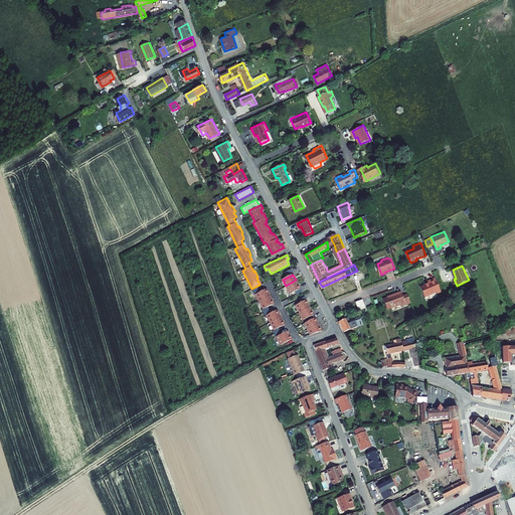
[(428,282),(421,286),(425,295),(438,290),(439,292),(442,290),(435,276),(427,279),(428,282)]
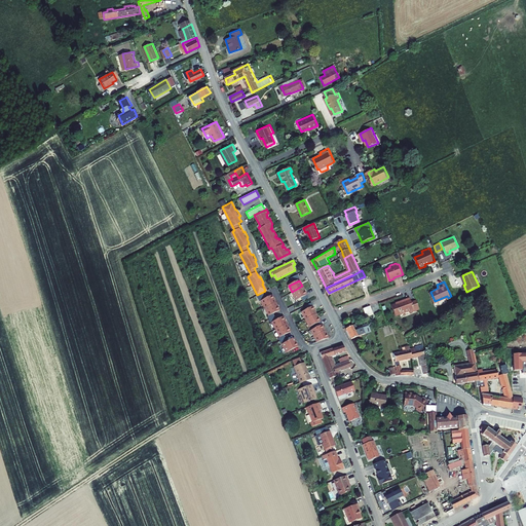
[(302,288),(293,293),(296,299),(306,294),(302,288)]
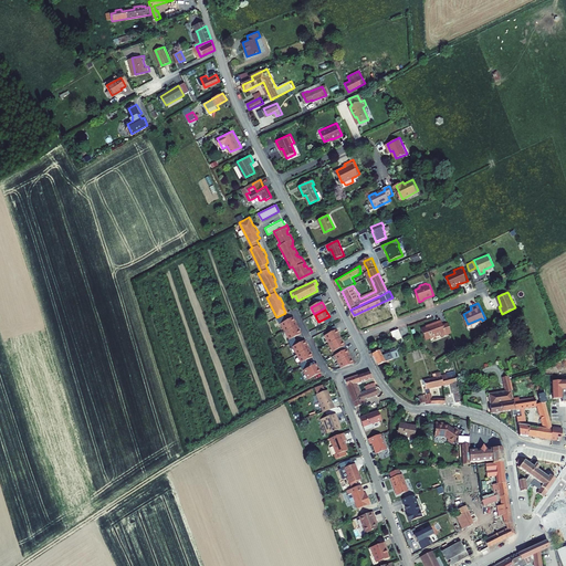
[(293,318),(281,324),(284,331),(296,324),(293,318)]
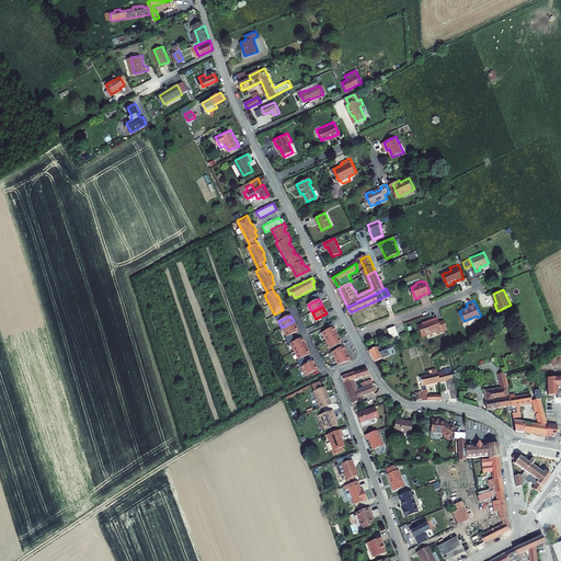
[(438,332),(448,328),(445,319),(439,321),(437,317),(426,320),(426,321),(419,324),(422,335),(437,330),(438,332)]
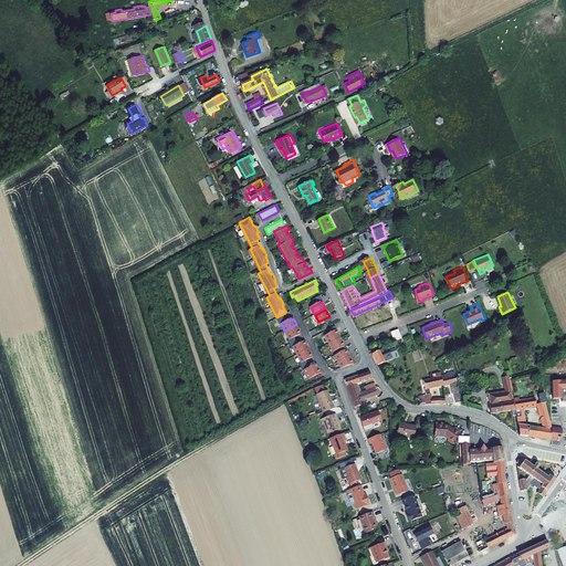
[(297,326),(285,333),(290,339),(301,334),(297,326)]
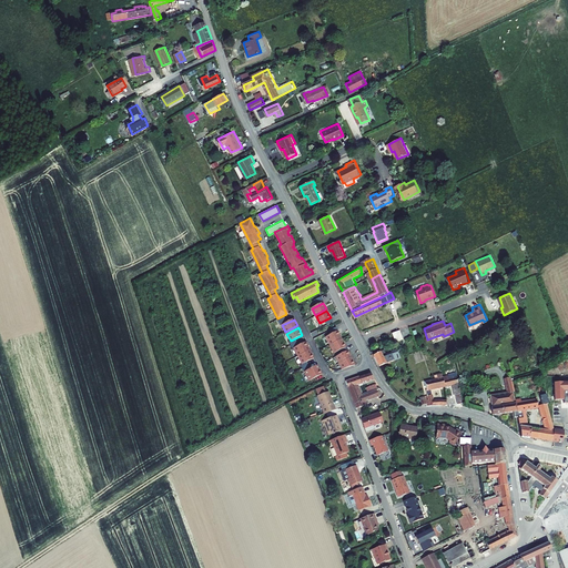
[(402,330),(394,332),(397,341),(405,338),(402,330)]
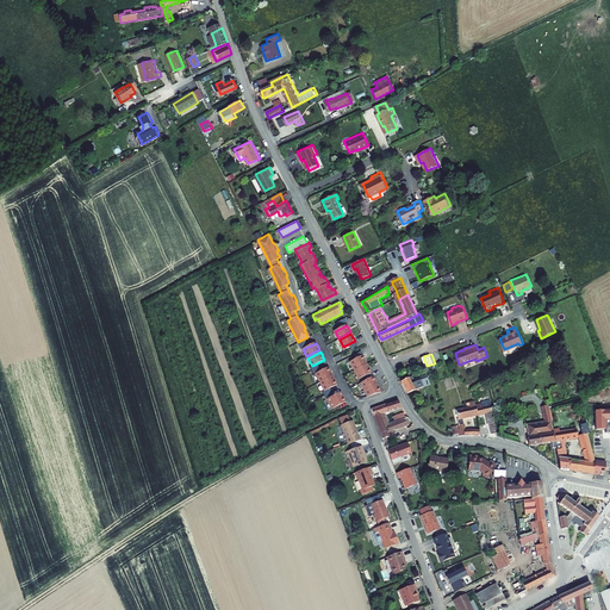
[(362,355),(350,362),(355,371),(367,365),(362,355)]
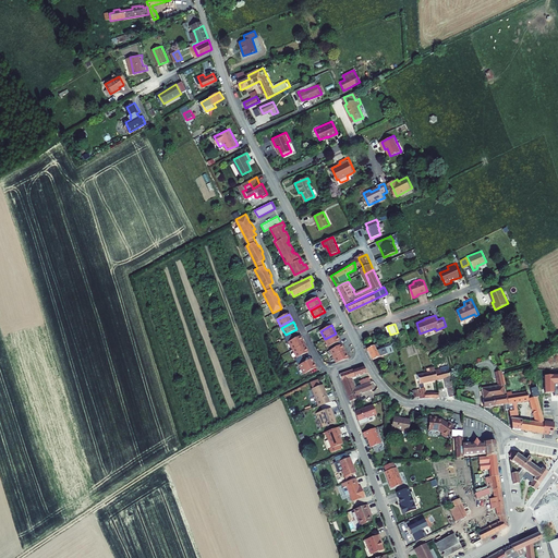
[(336,334),(325,339),(329,347),(340,342),(336,334)]
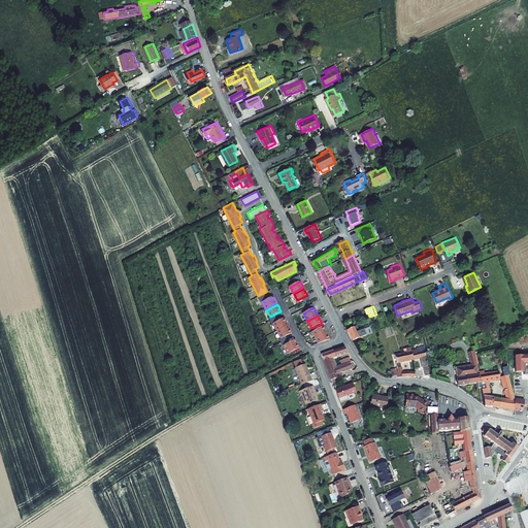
[(285,318),(273,323),(277,331),(288,326),(285,318)]
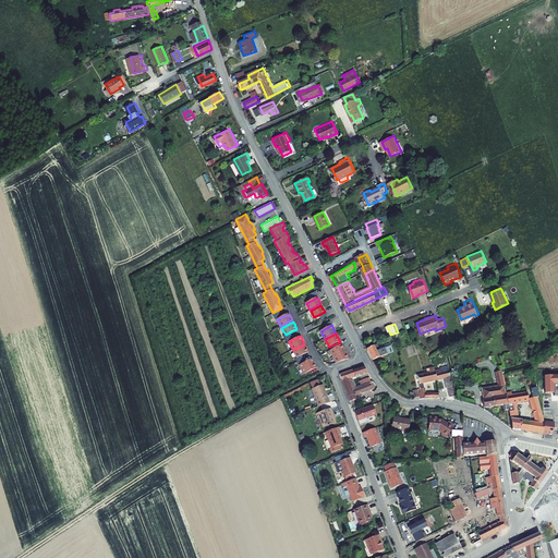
[(329,348),(335,363),(349,358),(343,342),(329,348)]
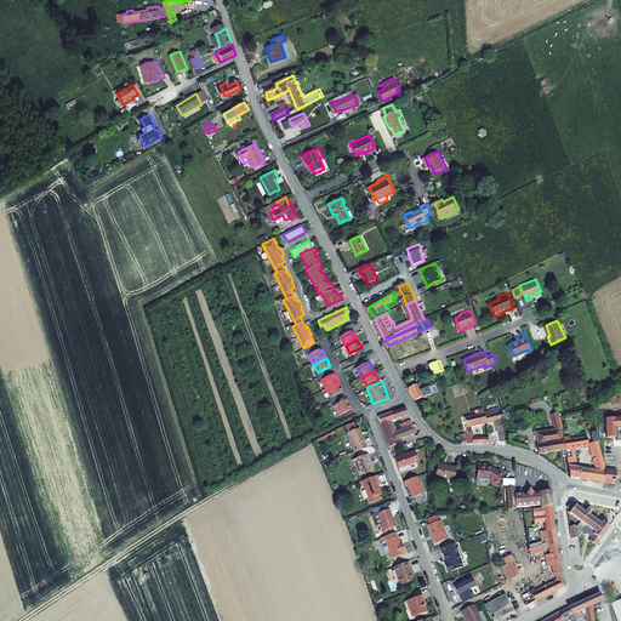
[(423,389),(420,381),(409,386),(416,400),(438,389),(436,383),(423,389)]
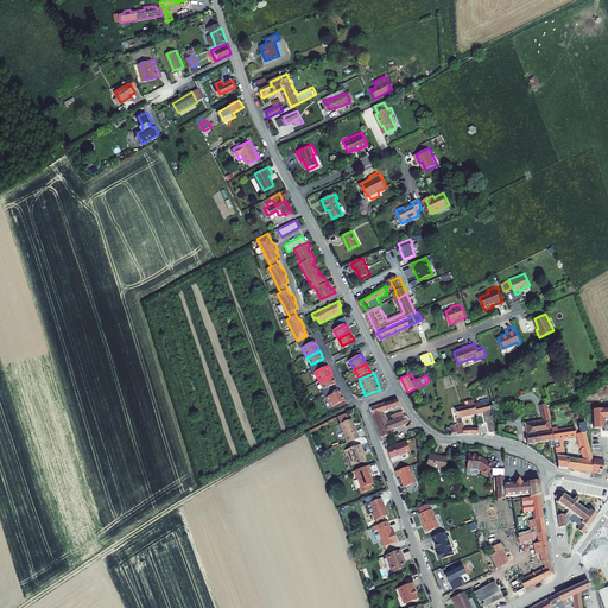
[(331,375),(320,381),(324,391),(336,385),(331,375)]
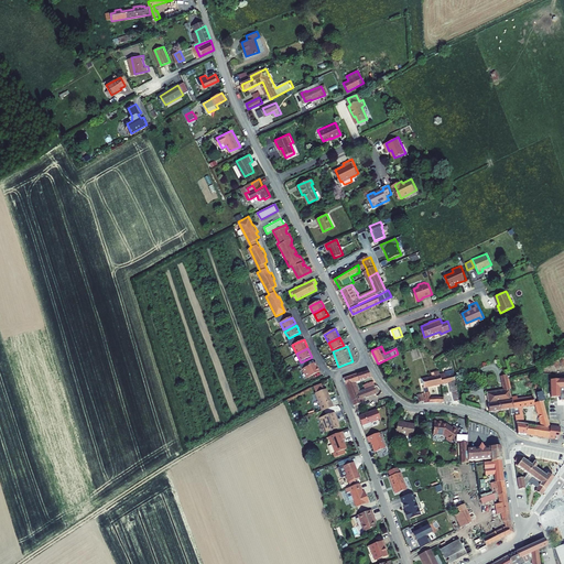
[(315,362),(303,369),(307,379),(320,372),(315,362)]
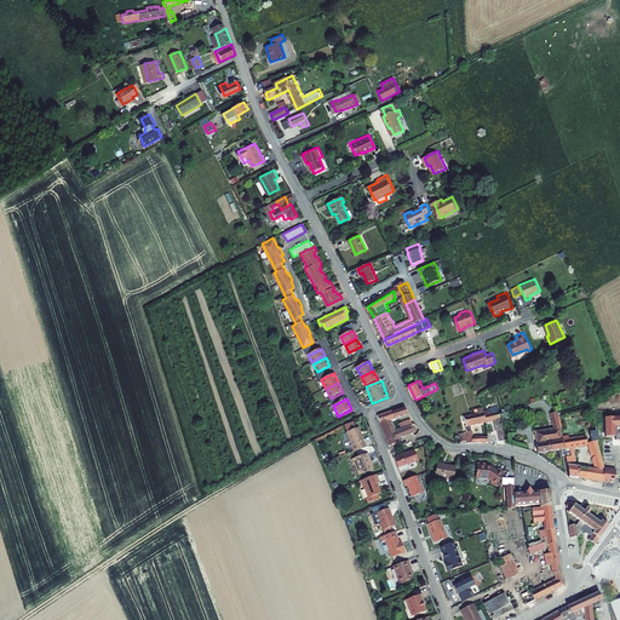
[(405,407),(379,415),(382,422),(391,418),(392,419),(409,413),(405,407)]
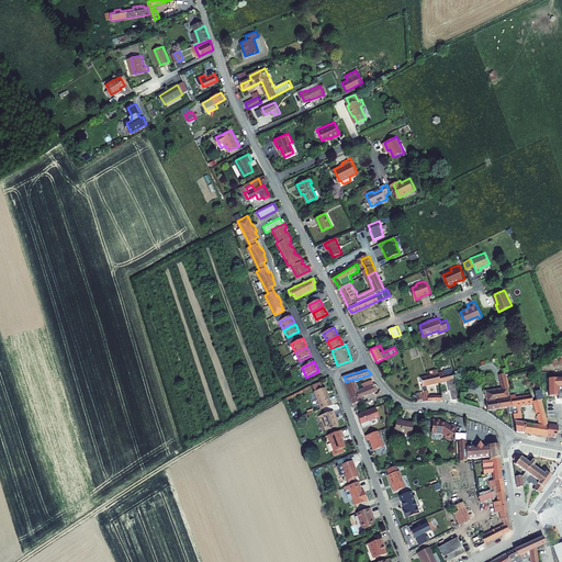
[(446,370),(439,371),(441,381),(449,379),(451,389),(452,389),(454,397),(460,396),(454,371),(447,373),(446,370)]
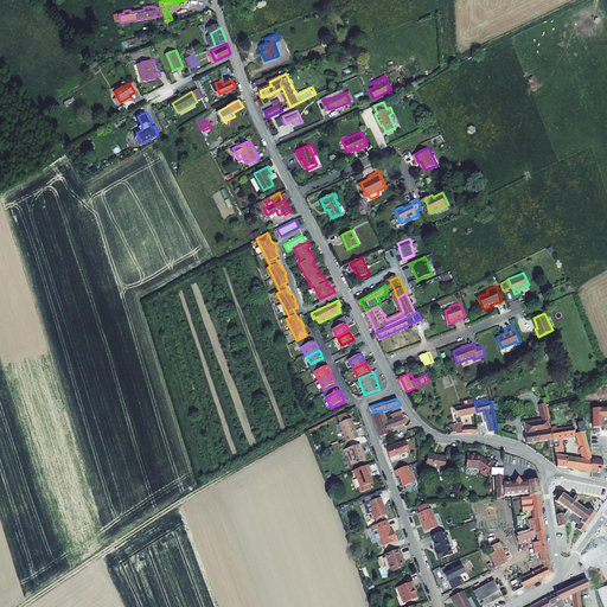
[(464,404),(455,407),(458,415),(462,414),(477,411),(474,401),(464,404)]
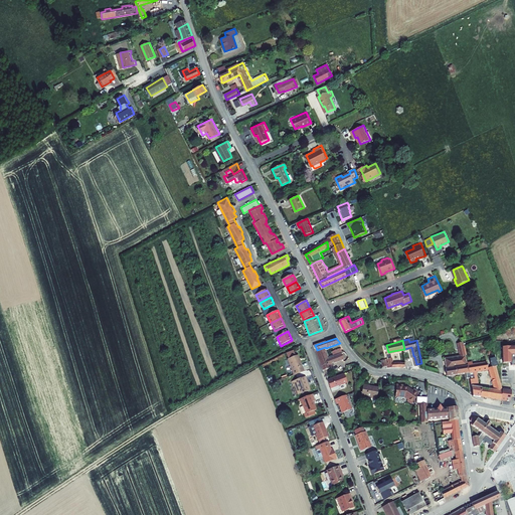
[(463,340),(459,341),(461,354),(446,357),(448,374),(467,371),(470,371),(469,362),(468,358),(465,343),(464,344),(463,340)]
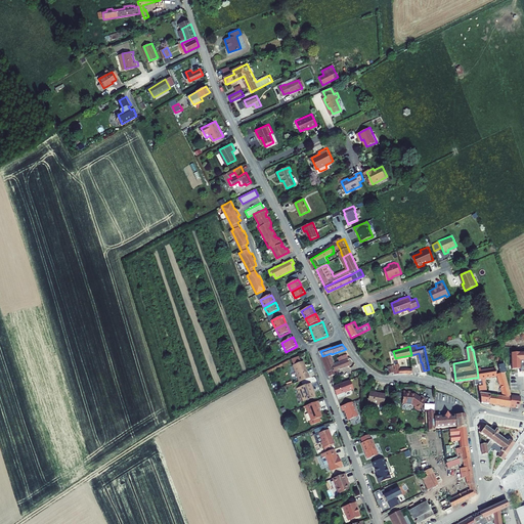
[(476,349),(473,349),(476,364),(481,363),(480,358),(476,359),(475,352),(477,351),(476,349)]
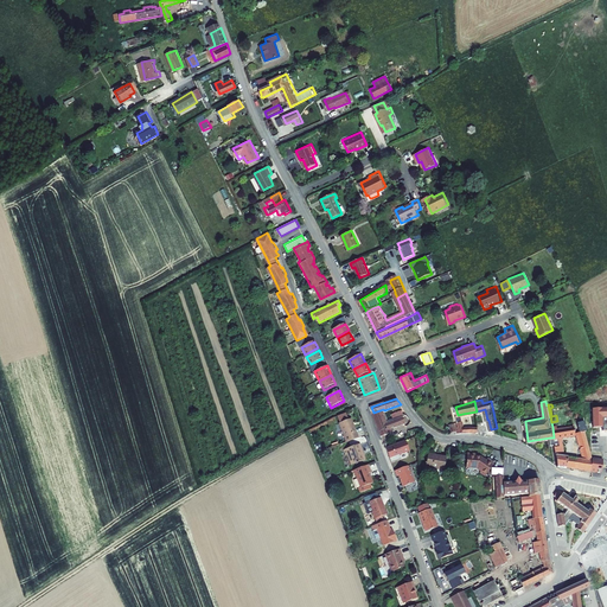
[(388,421),(384,410),(383,409),(374,413),(382,435),(383,435),(383,436),(388,434),(394,432),(393,428),(407,423),(403,415),(388,421)]
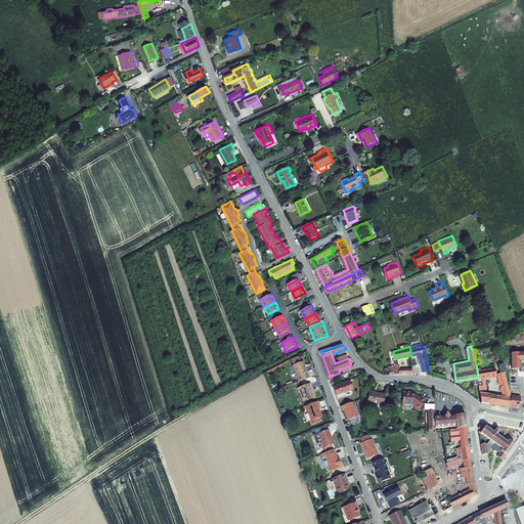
[(523,353),(511,354),(512,369),(520,368),(520,372),(523,370),(523,353)]
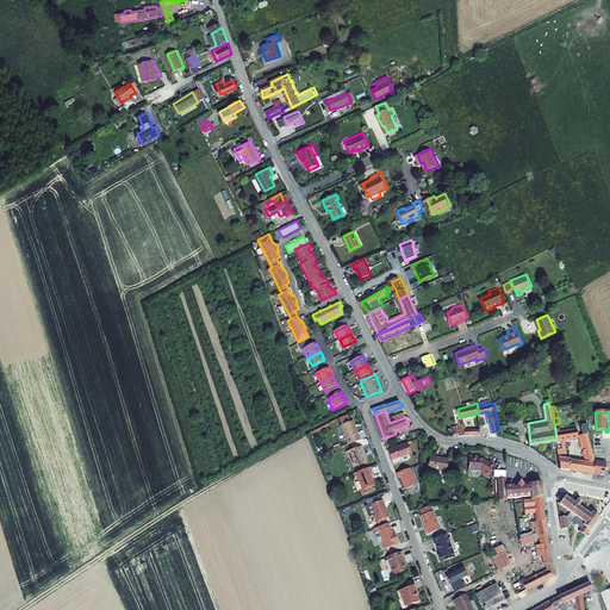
[(350,421),(348,415),(340,417),(342,424),(341,424),(347,443),(360,439),(353,421),(350,421)]
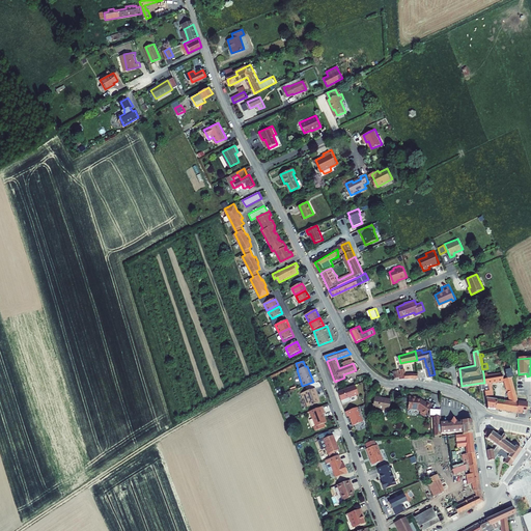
[(501,370),(483,373),(484,383),(481,383),(482,388),(484,389),(485,389),(487,407),(518,412),(519,401),(513,376),(514,375),(512,366),(512,365),(507,366),(508,369),(506,370),(506,373),(508,380),(509,384),(507,384),(511,400),(492,398),(491,390),(493,390),(492,386),(491,387),(490,382),(504,381),(503,373),(502,373),(501,370)]
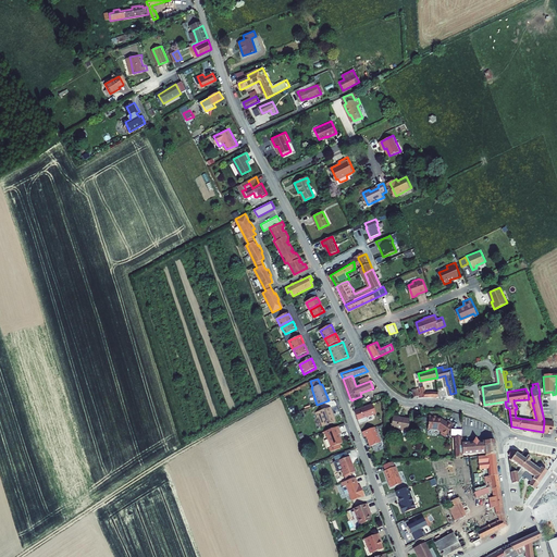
[(418,387),(418,388),(420,395),(421,396),(429,394),(440,395),(438,391),(428,392),(426,385),(418,387)]
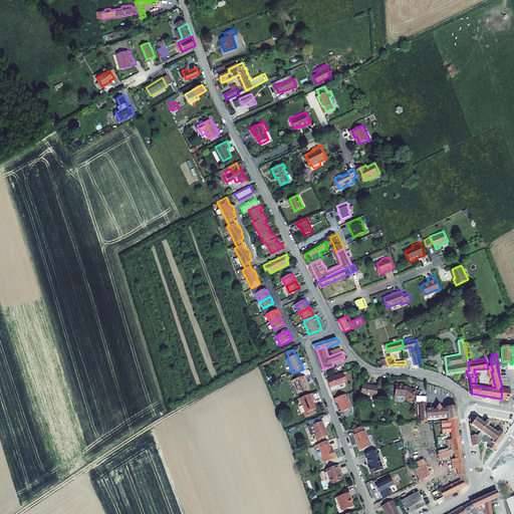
[(509,367),(500,367),(501,379),(509,379),(509,367)]
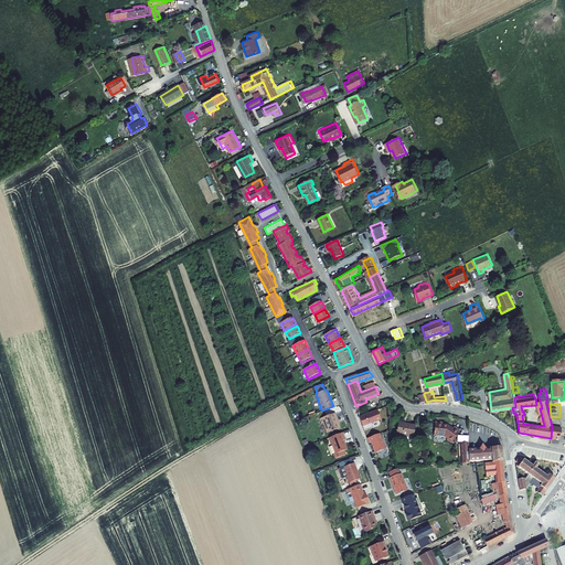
[(383,418),(379,408),(360,415),(365,429),(374,426),(373,422),(383,418)]
